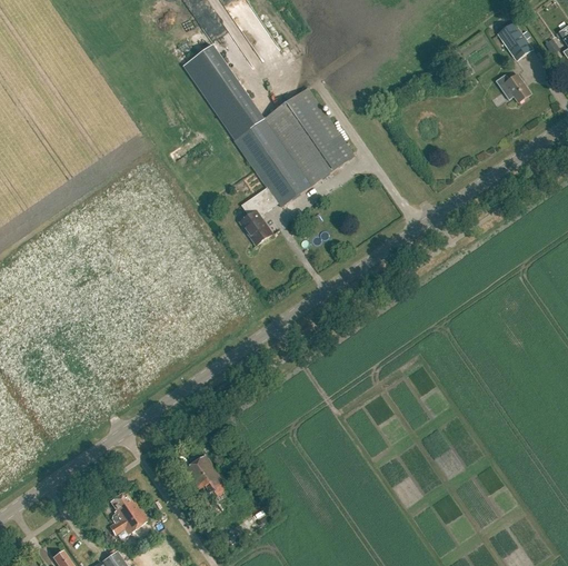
[(516,60),(532,49),(526,39),(529,36),(526,30),(521,33),(514,21),(497,32),(516,60)]
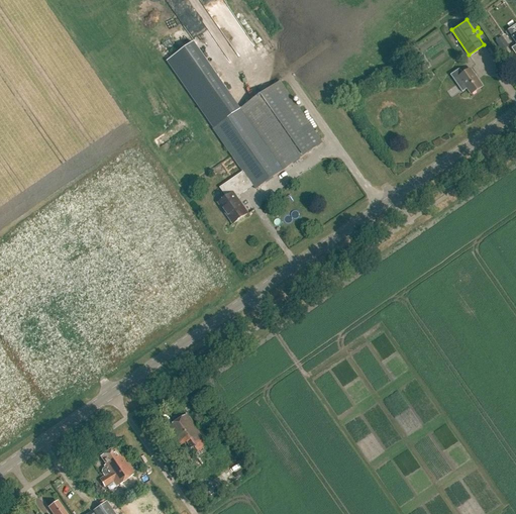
[(495,37),(501,48),(508,44),(501,33),(495,37)]
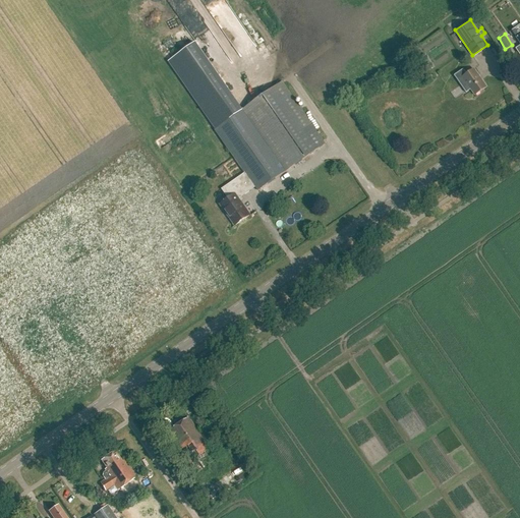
[(194,41),(167,60),(215,126),(235,156),(245,171),(222,187),(228,195),(219,202),(234,223),(248,213),(242,205),(241,206),(237,199),(240,197),(239,194),(254,184),(256,188),(324,141),(281,80),(241,108),(194,41)]
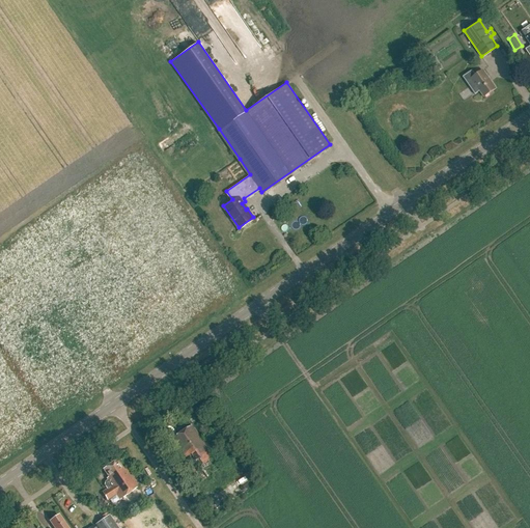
[(478,89),(482,94),(495,86),(482,67),(474,74),(471,68),(462,75),(474,92),(478,89)]
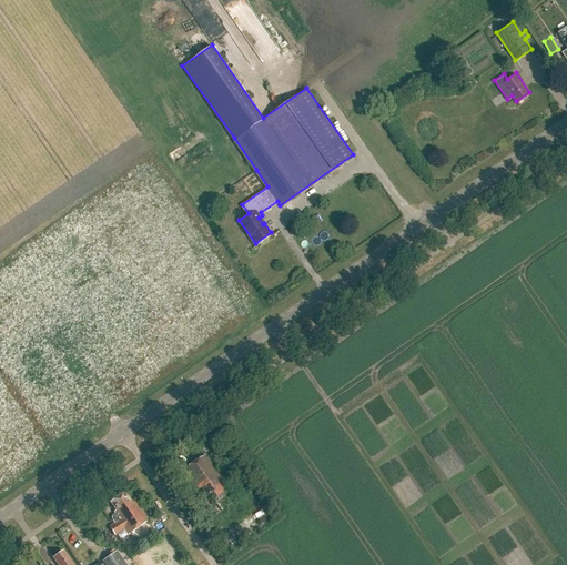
[(212,464),(204,453),(182,468),(213,514),(239,497),(221,471),(220,471),(214,463),(212,464)]
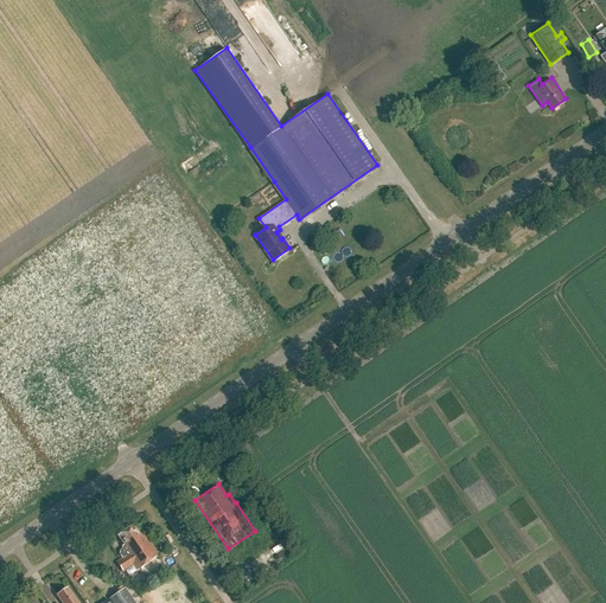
[(144,532),(140,534),(132,523),(116,532),(122,541),(121,543),(122,545),(120,547),(119,551),(121,556),(115,559),(121,568),(132,562),(135,568),(145,562),(148,568),(153,565),(148,558),(158,552),(144,532)]
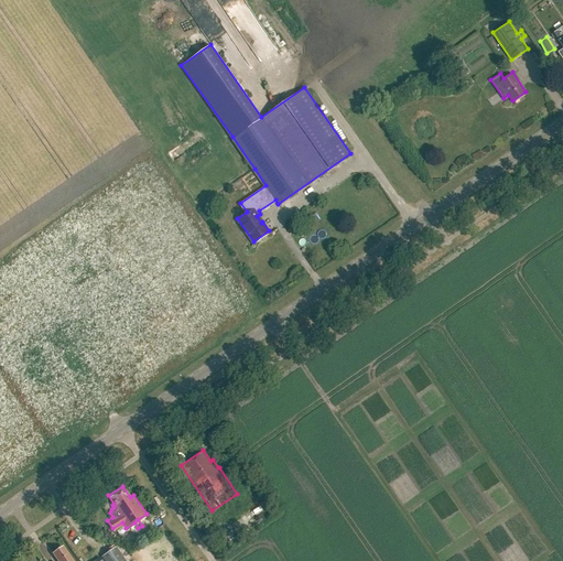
[(157,515),(148,521),(152,529),(161,522),(157,515)]
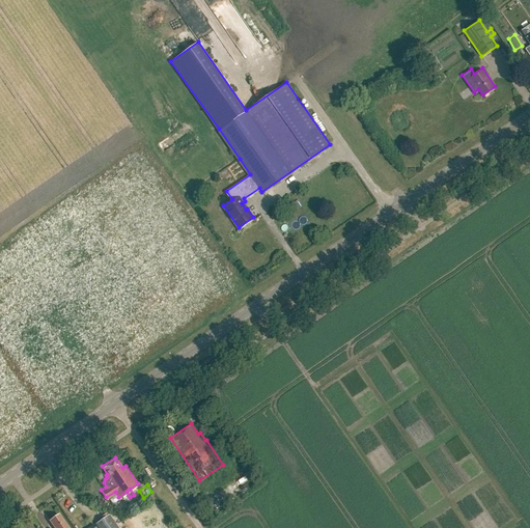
[(68,527),(61,518),(61,519),(57,512),(49,519),(54,525),(53,525),(55,527),(68,527)]
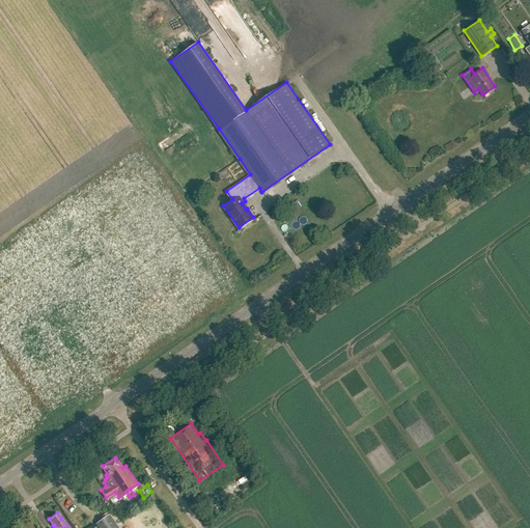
[(118,527),(108,512),(94,523),(98,527),(118,527)]
